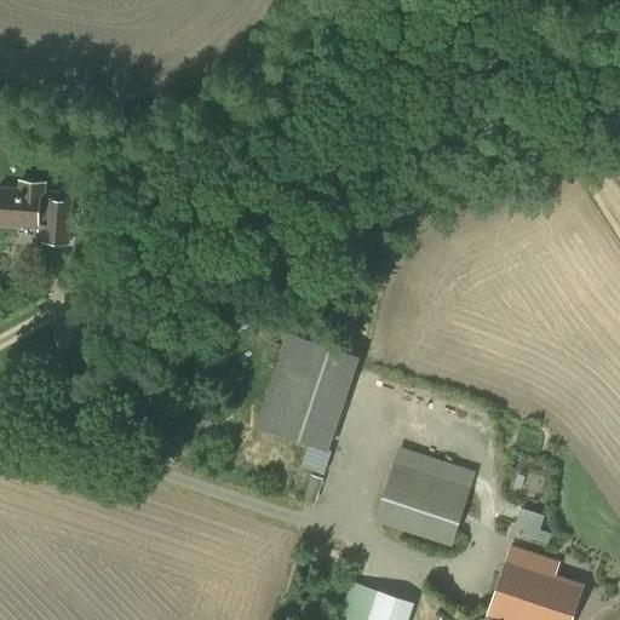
[(42,227),(41,242),(59,244),(61,217),(68,217),(69,199),(41,197),(41,189),(0,185),(0,224),(39,228),(39,227),(42,227)]
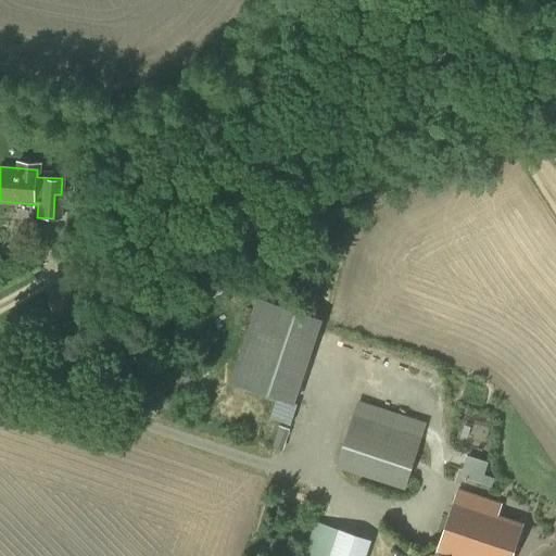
[(49,303),(62,332),(92,319),(79,290),(49,303)]
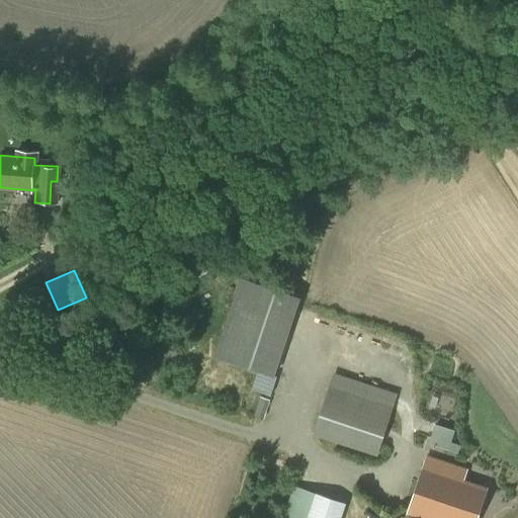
[(308,304),(249,283),(221,361),(278,382),(308,304)]
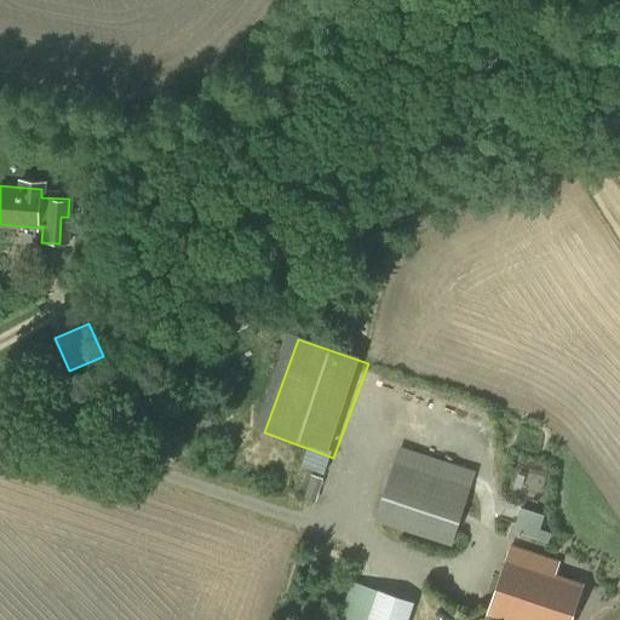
[(399,446),(374,520),(452,546),(476,471),(399,446)]
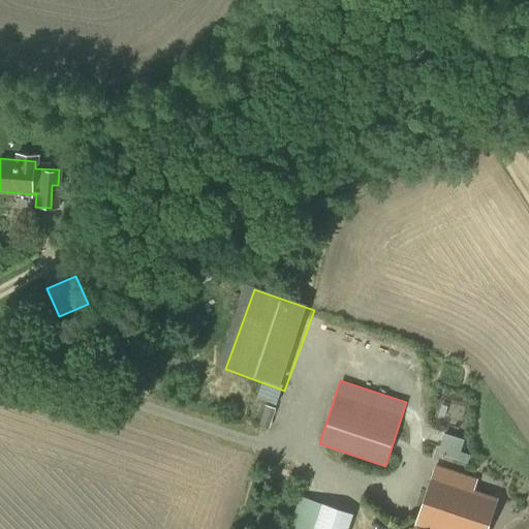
[(469,455),(472,434),(450,432),(447,453),(469,455)]
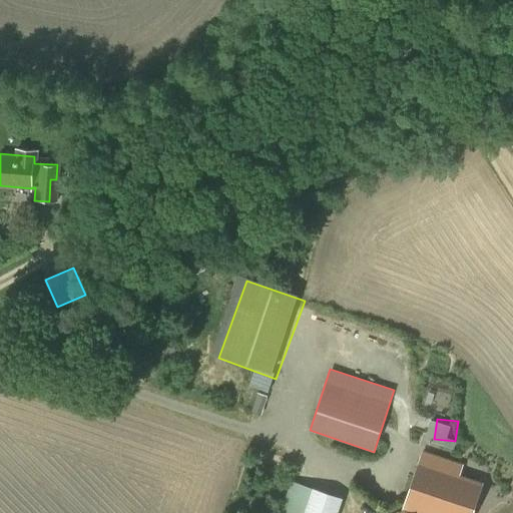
[(472,512),(483,482),(460,475),(463,466),(423,452),(404,508),(403,508),(400,512),(472,512)]
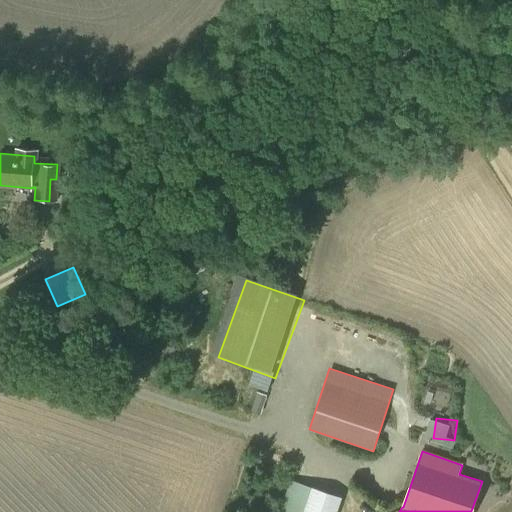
[(280,511),(337,511),(343,497),(291,480),(280,511)]
